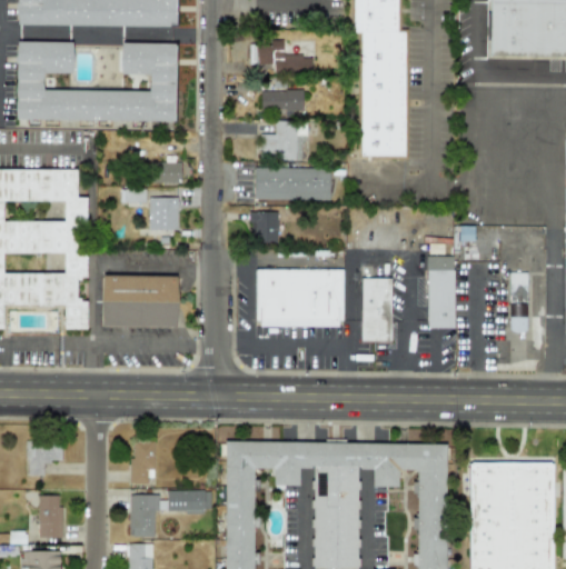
[(17,0),(17,25),(176,27),(176,0),(17,0)]
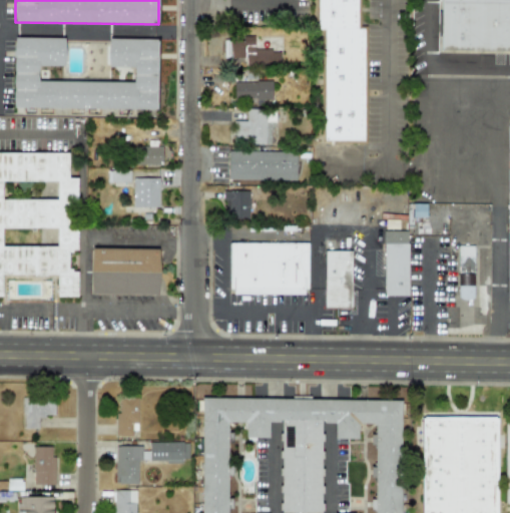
[(361,0),(319,0),(319,29),(326,29),(325,140),(367,141),(368,29),(361,29),(361,0)]
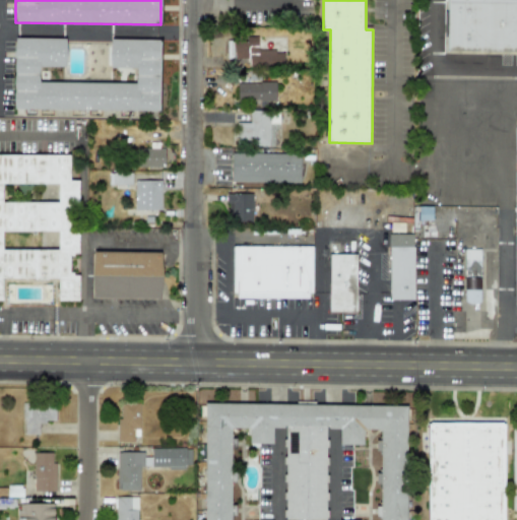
[(516,0),(449,0),(448,51),(516,51),(516,0)]
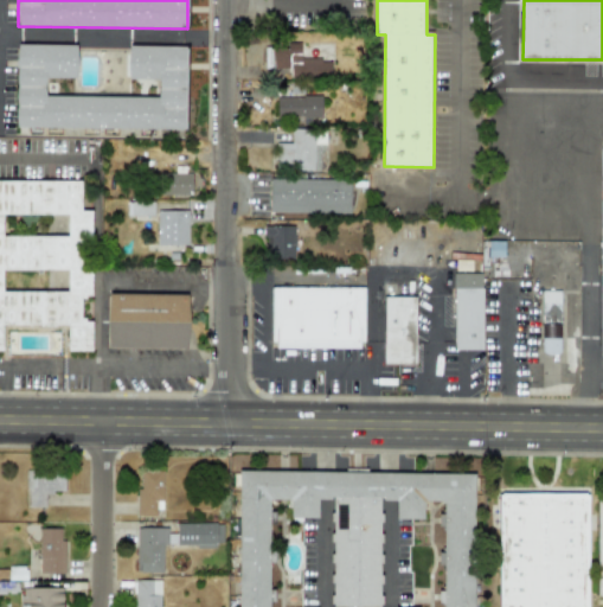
[(186,129),(187,46),(129,45),(129,78),(160,80),(160,97),(46,95),(46,77),(78,77),(78,44),(18,44),(17,127),(186,129)]
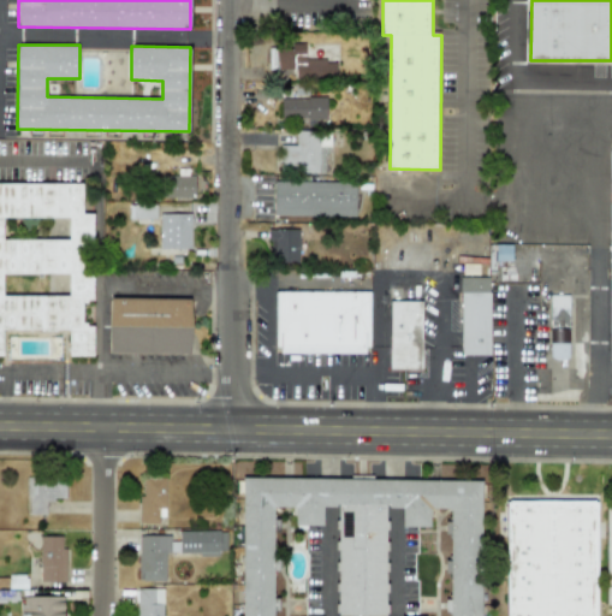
[(308,59),(308,45),(274,45),(274,67),(297,69),(297,78),(338,78),(338,60),(308,59)]
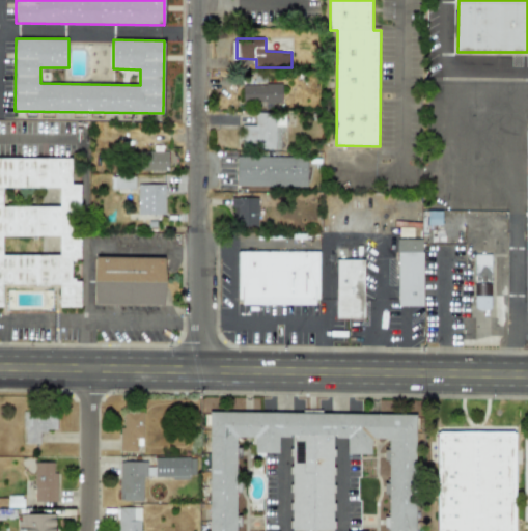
[(283,102),(283,84),(244,85),(244,103),(283,102)]
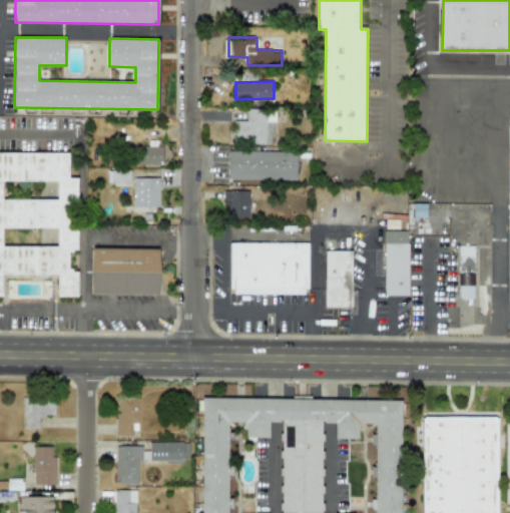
[(275,109),(248,108),(248,121),(234,120),(234,143),(275,144),(275,109)]
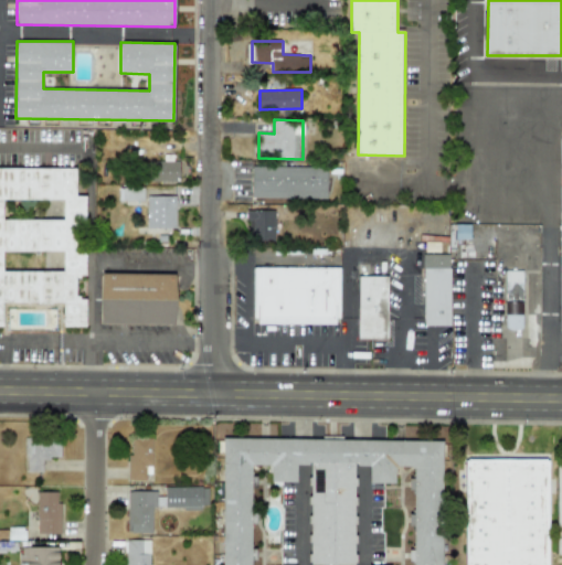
[(181,160),(151,161),(152,181),(181,181),(181,160)]
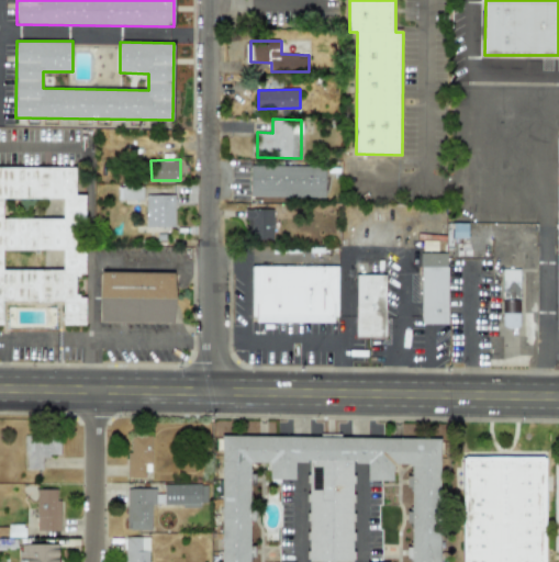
[(326,198),(326,166),(253,165),(252,197),(326,198)]
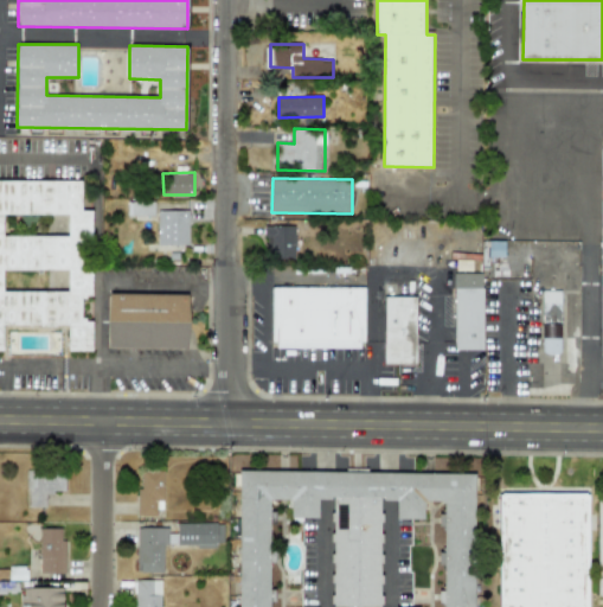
[(83,180),(0,180),(0,351),(5,351),(4,326),(69,325),(70,351),(94,351),(94,320),(83,320),(83,296),(94,296),(92,210),(83,210),(83,180)]
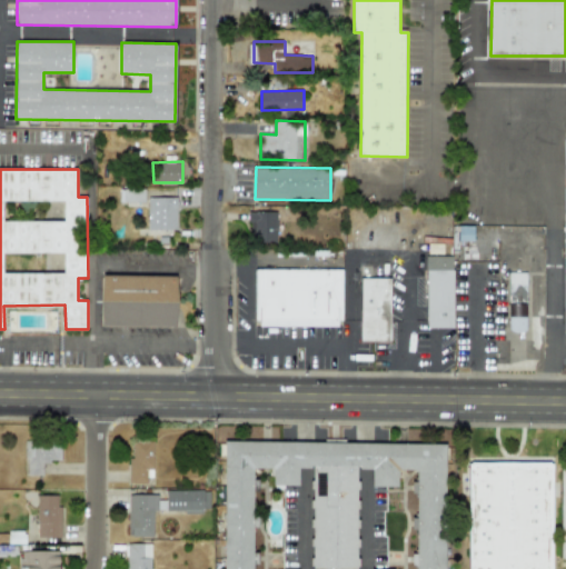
[(121,189),(122,202),(147,201),(147,188),(121,189)]
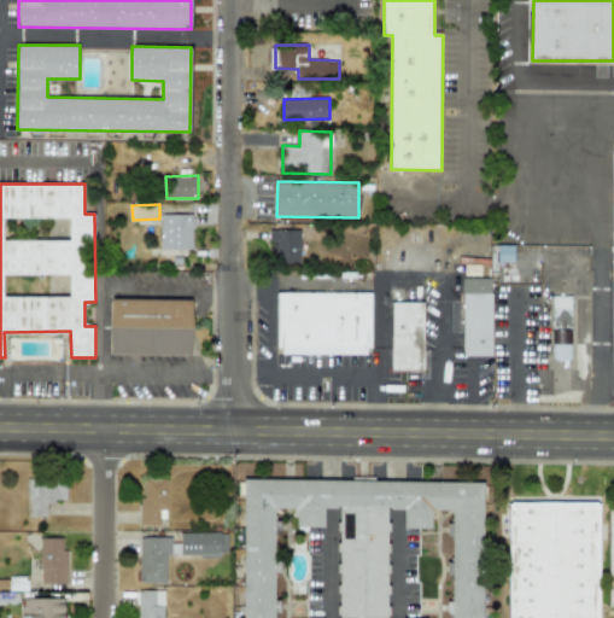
[(193,214),(162,214),(163,250),(194,249),(193,214)]
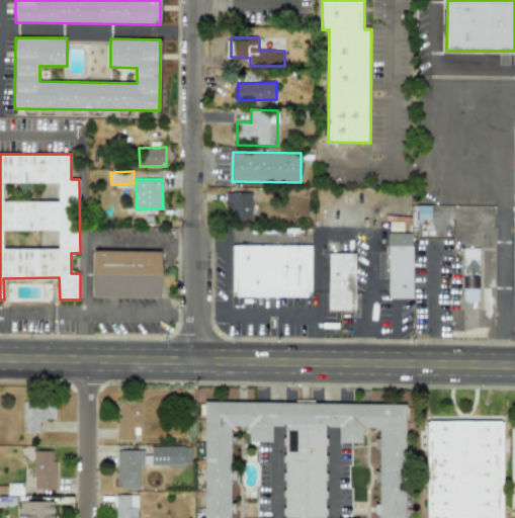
[(253,192),(229,192),(229,221),(253,220),(253,192)]
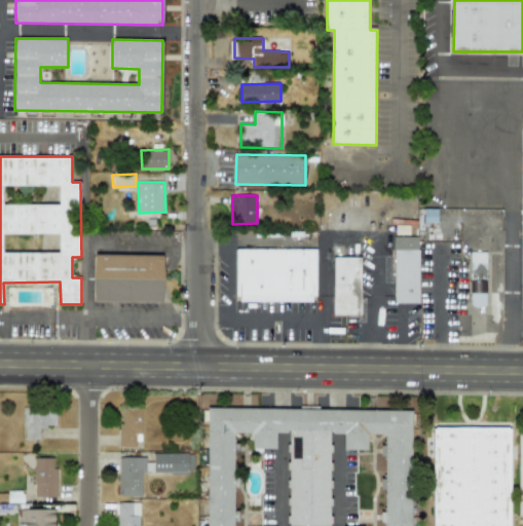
[(438,223),(439,209),(424,209),(423,222),(438,223)]
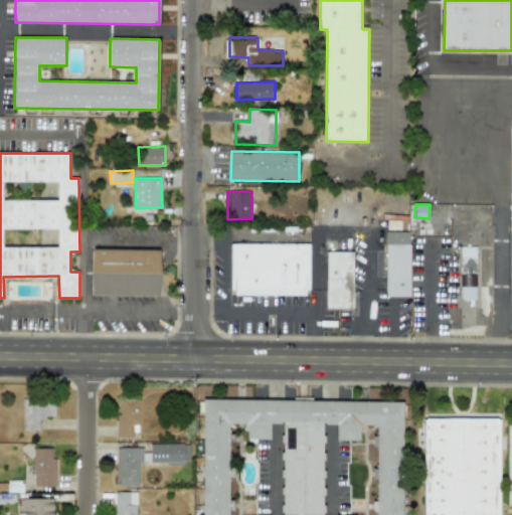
[(327,309),(354,308),(354,251),(337,251),(337,228),(327,229),(327,309)]
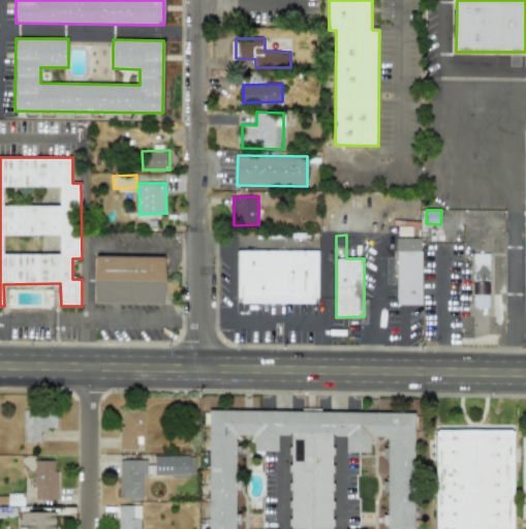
[(422,238),(397,238),(398,304),(423,304),(422,238)]
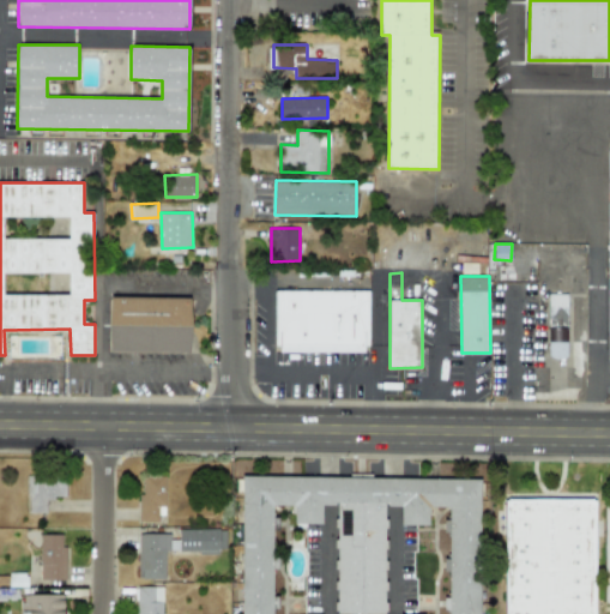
[(278,289),(277,351),(370,353),(372,290),(278,289)]
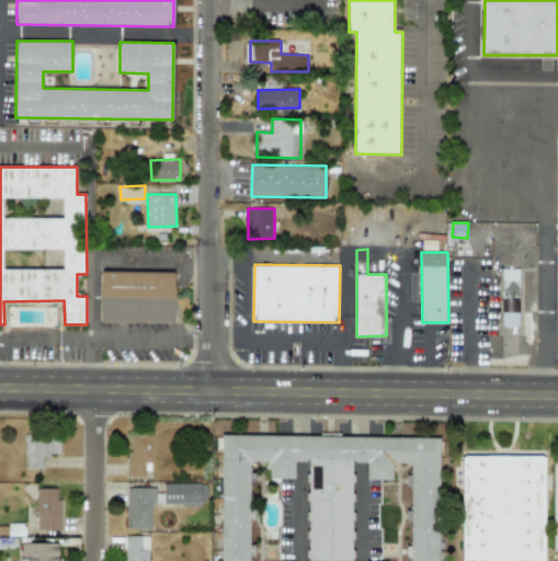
[(520,268),(503,268),(503,328),(520,327),(520,268)]
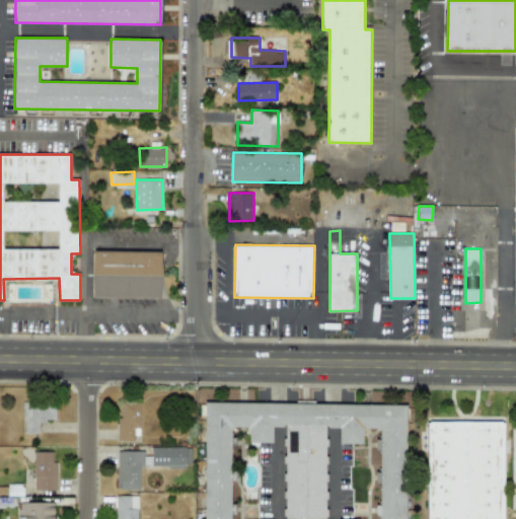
[(93,297),(162,298),(163,252),(94,250),(93,297)]
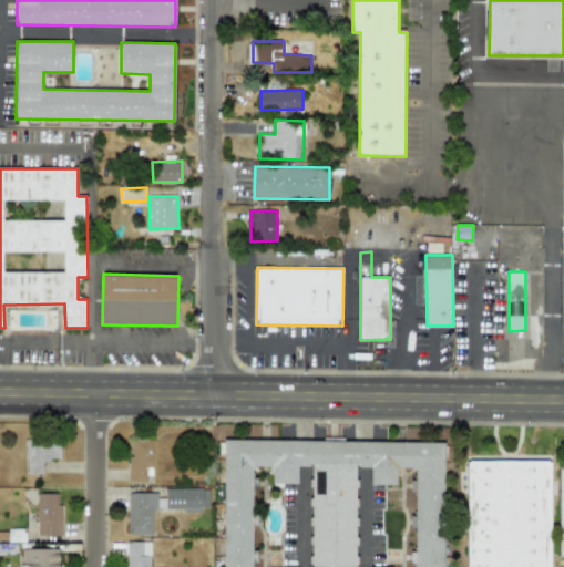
[(63,460),(63,440),(28,441),(29,474),(45,473),(45,460),(63,460)]
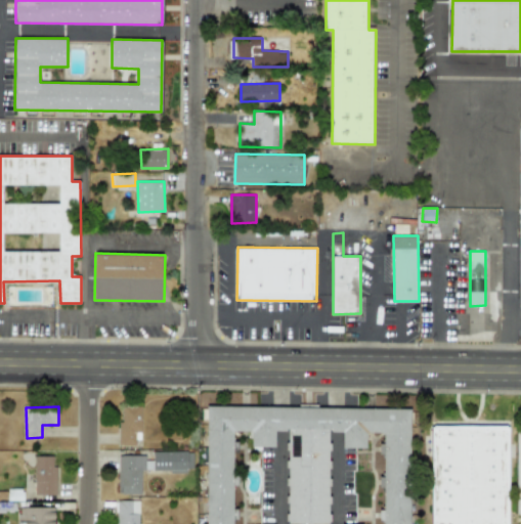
[(143,432),(143,407),(124,406),(124,422),(121,422),(121,445),(137,445),(137,432),(143,432)]
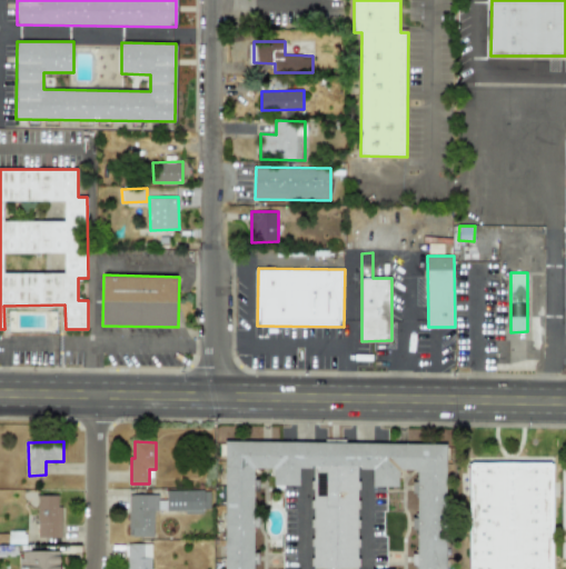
[(227,442),(226,568),(256,568),(257,479),(255,479),(255,468),(275,468),(275,486),(300,486),(300,468),(315,468),(313,568),(358,568),(360,469),(374,469),(374,487),(399,487),(399,470),(417,470),(416,568),(446,568),(448,443),(227,442)]
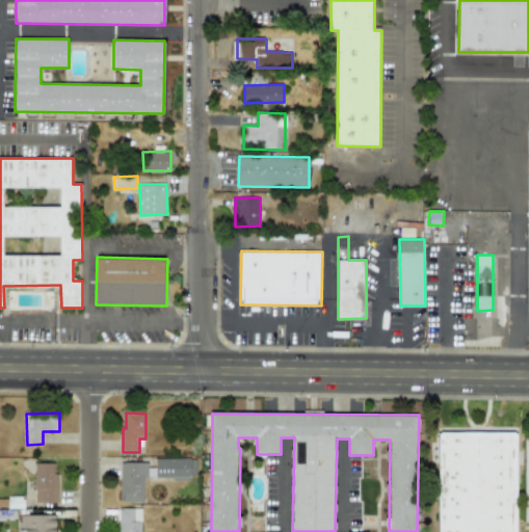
[(439,432),(439,531),(518,531),(518,432),(439,432)]
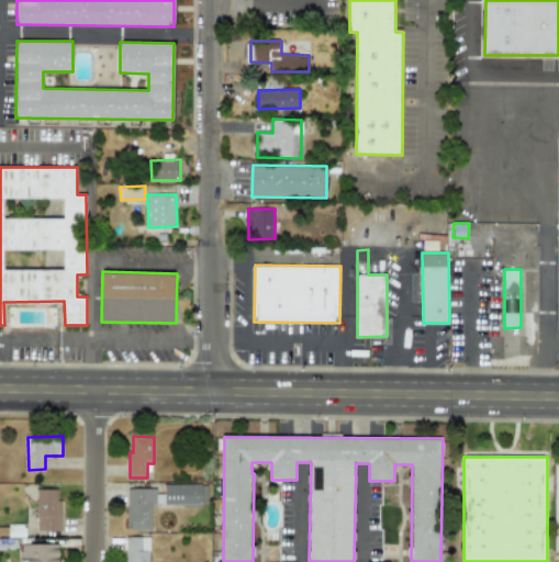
[(130,490),(129,529),(153,530),(154,505),(209,506),(210,485),(166,484),(166,490),(130,490)]
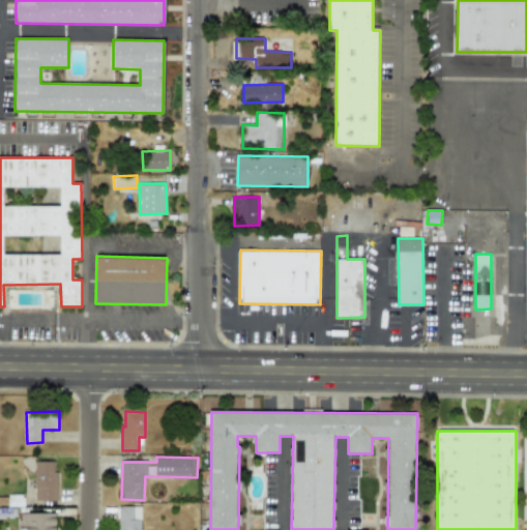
[(58,501),(58,462),(37,462),(36,501),(58,501)]
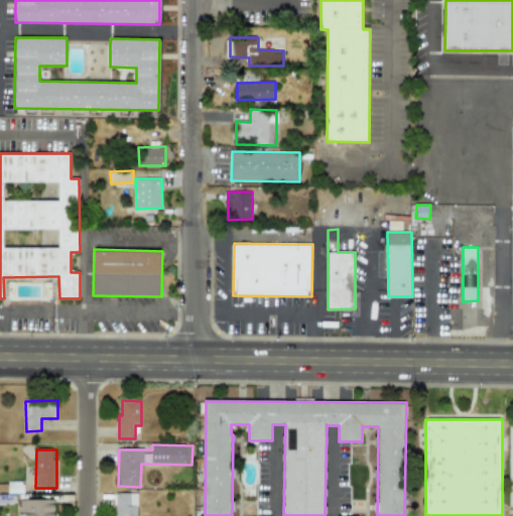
[(24,493),(23,481),(9,482),(10,494),(24,493)]
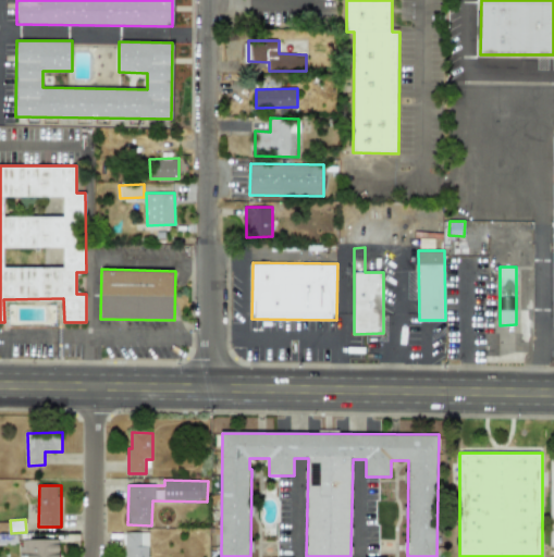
[(126,556),(149,556),(150,532),(127,532),(126,556)]
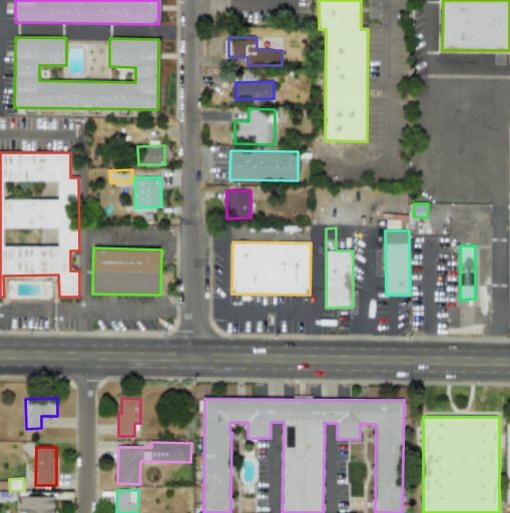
[(54,512),(55,497),(20,496),(19,512),(54,512)]
